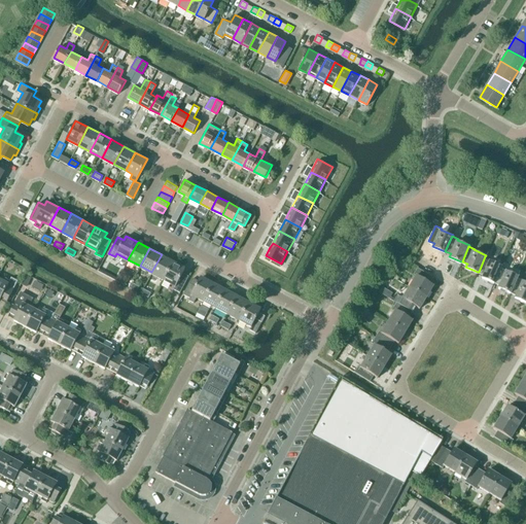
[(164,279),(173,260),(162,254),(151,272),(164,279)]
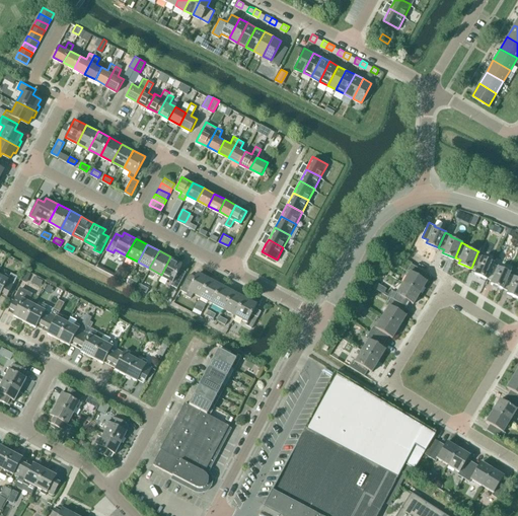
[(488,277),(494,263),(495,261),(483,255),(484,254),(477,252),(471,268),(476,270),(474,273),(487,278),(488,277)]
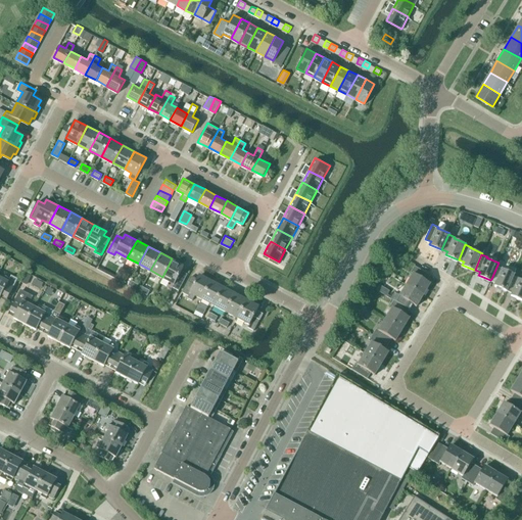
[(172,258),(162,277),(174,283),(173,285),(179,289),(188,273),(182,270),(184,265),(172,258)]
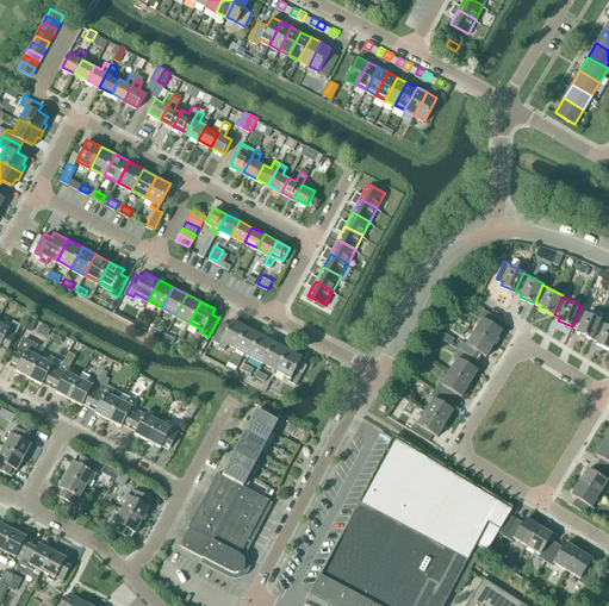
[(474,330),(495,342),(503,329),(498,326),(502,319),(484,308),(479,316),(483,317),(474,330)]
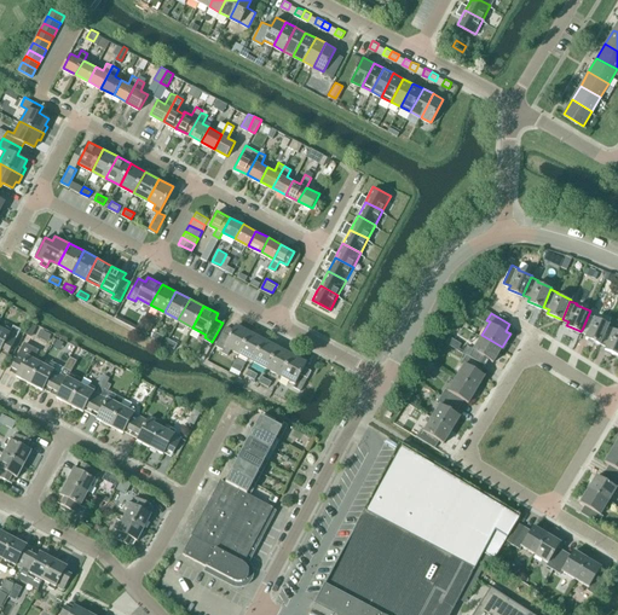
[(600,343),(601,342),(608,325),(610,323),(595,317),(596,315),(589,313),(582,330),(588,334),(587,337),(600,343)]
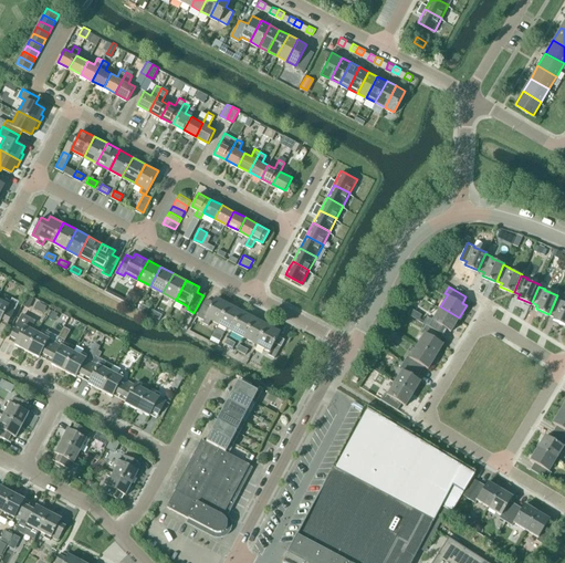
[(30,306),(34,296),(29,293),(23,303),(30,306)]
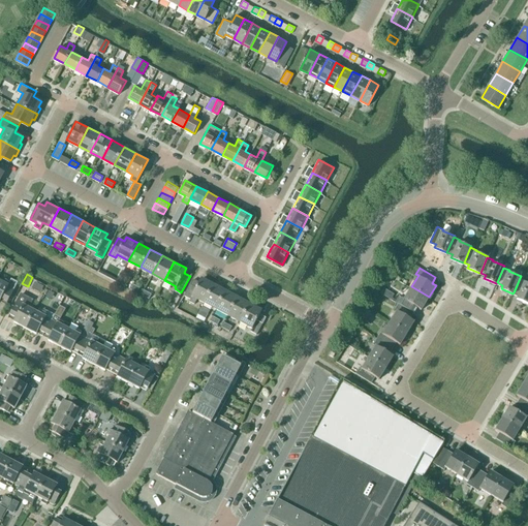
[(0,278),(0,300),(2,297),(8,300),(19,280),(12,276),(10,280),(5,278),(4,280),(0,278)]
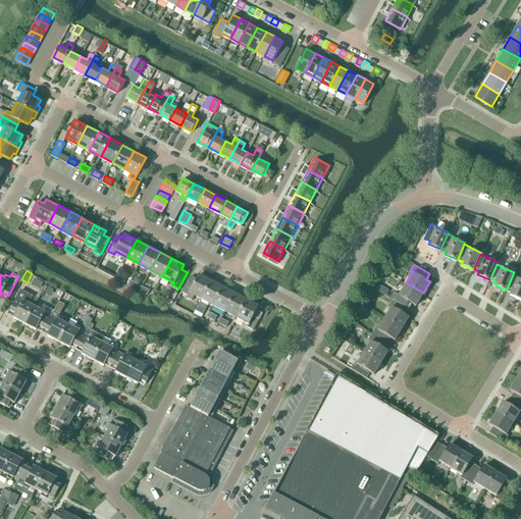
[(123,280),(126,275),(118,272),(116,276),(123,280)]
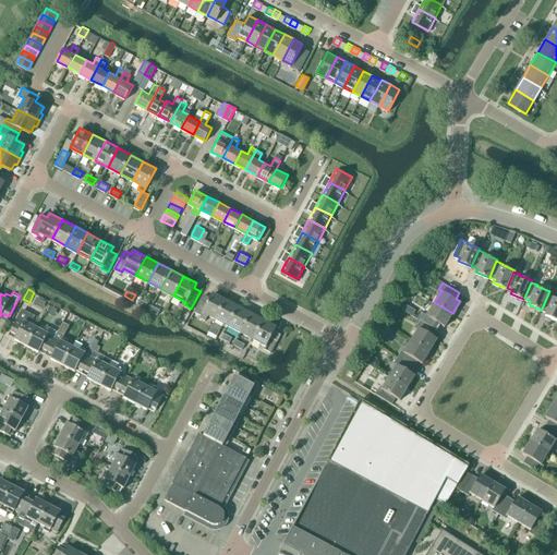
[(216,317),(226,299),(214,291),(210,296),(205,292),(195,310),(202,313),(201,316),(206,318),(208,313),(216,317)]
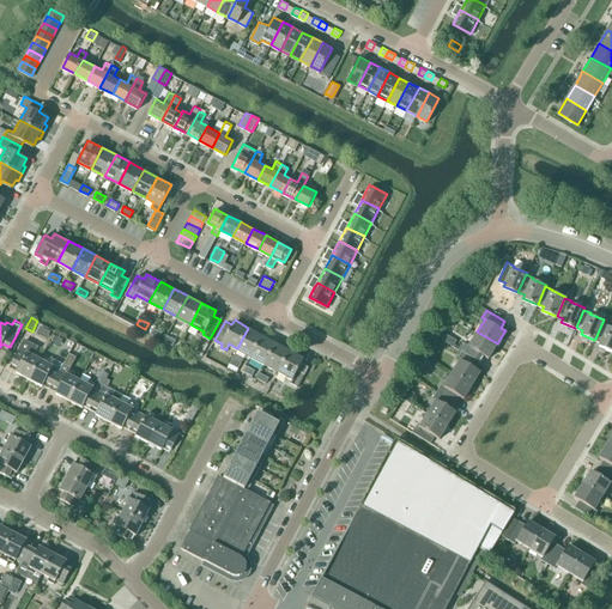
[(603,322),(595,339),(601,342),(600,345),(611,349),(611,327),(609,326),(610,324),(603,322)]
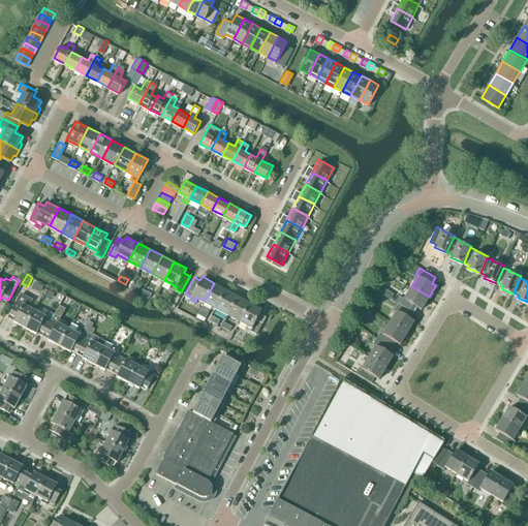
[(137,290),(140,285),(132,282),(129,286),(137,290)]
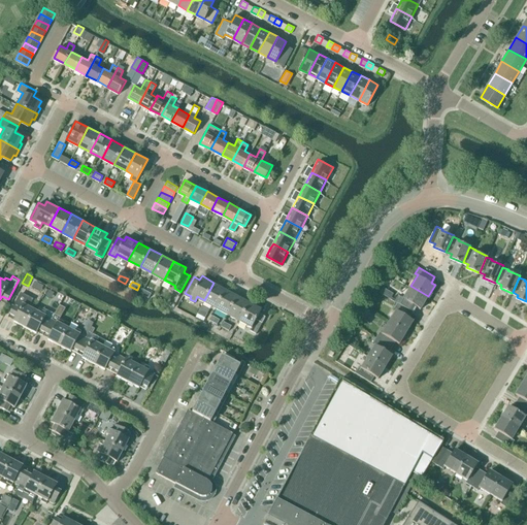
[(217,306),(226,289),(213,283),(204,300),(217,306)]
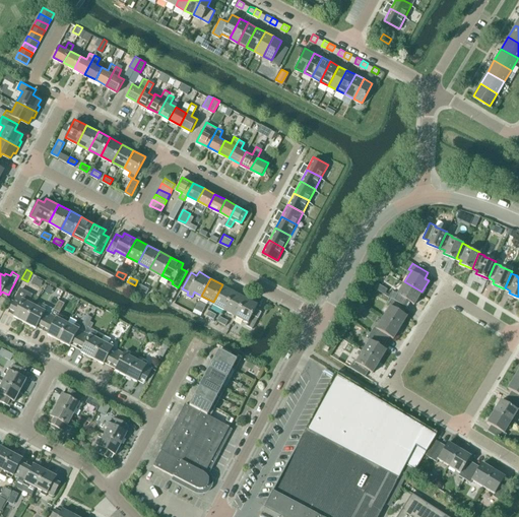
[(414,303),(422,292),(404,281),(398,293),(395,291),(392,297),(407,307),(410,301),(414,303)]
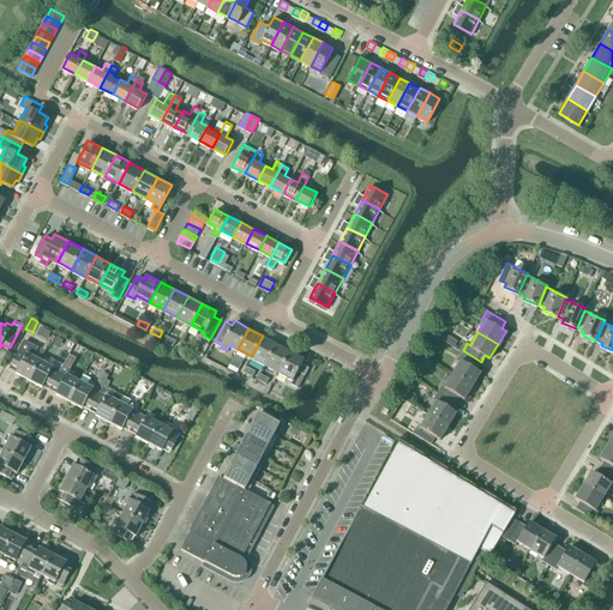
[(174,345),(176,339),(168,334),(164,340),(174,345)]
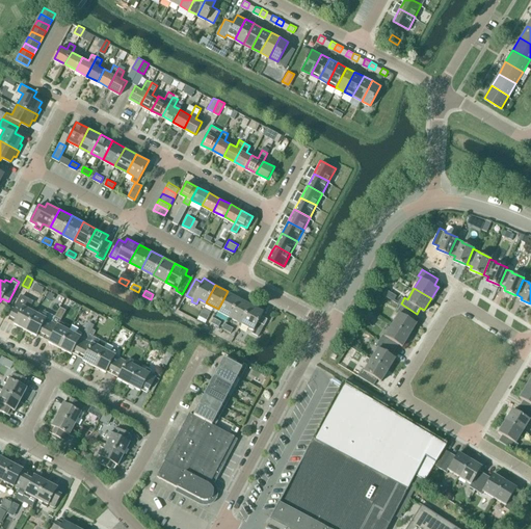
[(230,316),(240,297),(228,291),(218,309),(230,316)]
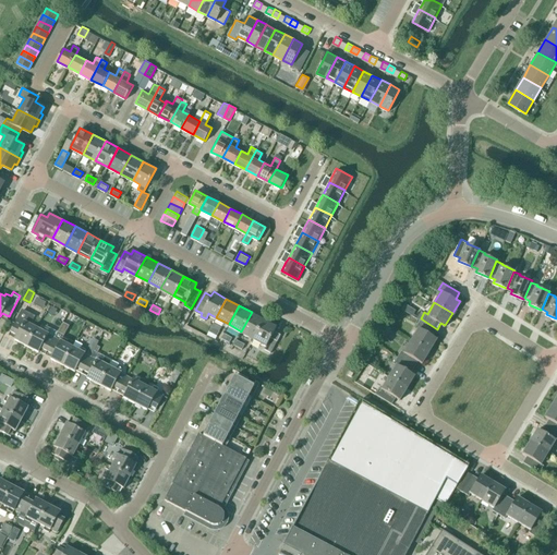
[(17,334),(15,338),(27,345),(32,336),(37,326),(33,323),(36,316),(22,310),(11,330),(17,334)]
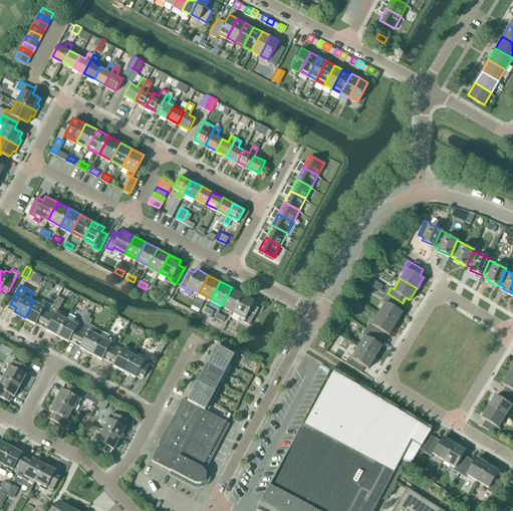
[(234,311),(243,293),(232,287),(222,305),(234,311)]
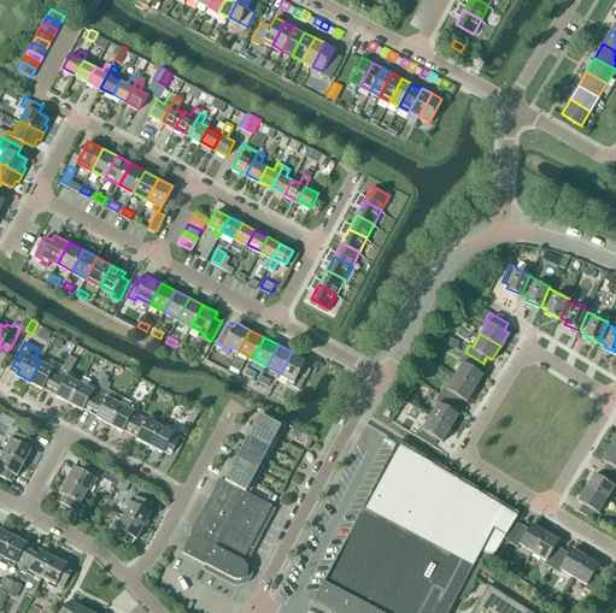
[(292,352),(281,373),(294,381),(293,383),(300,388),(311,369),(304,365),(306,360),(292,352)]
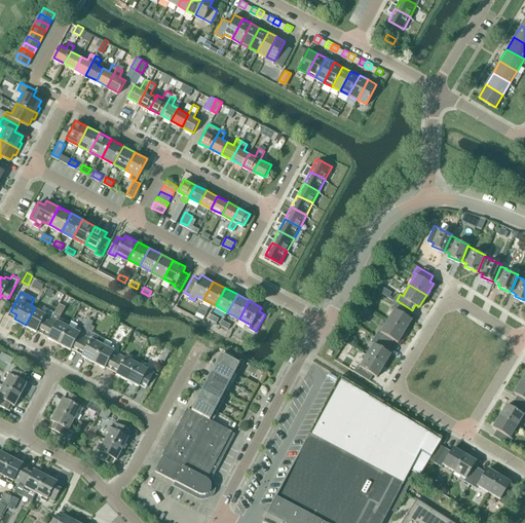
[(408,315),(412,310),(397,300),(392,306),(396,308),(388,320),(405,330),(412,319),(408,315)]
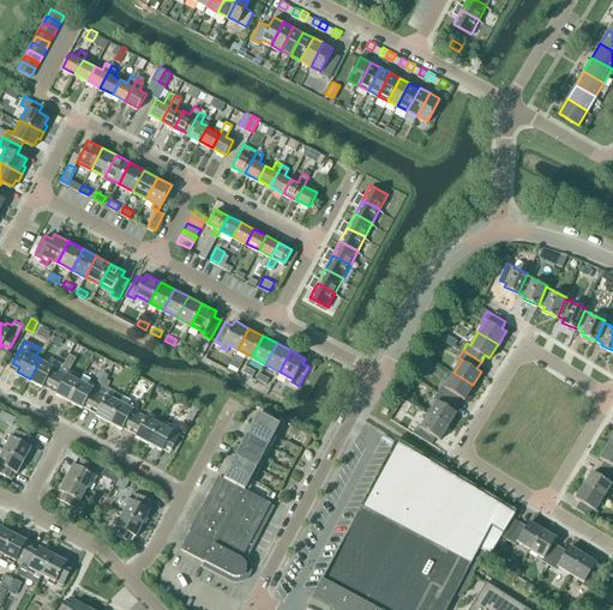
[(52,385),(64,363),(56,360),(50,356),(48,362),(41,358),(35,369),(30,379),(43,386),(46,381),(52,385)]
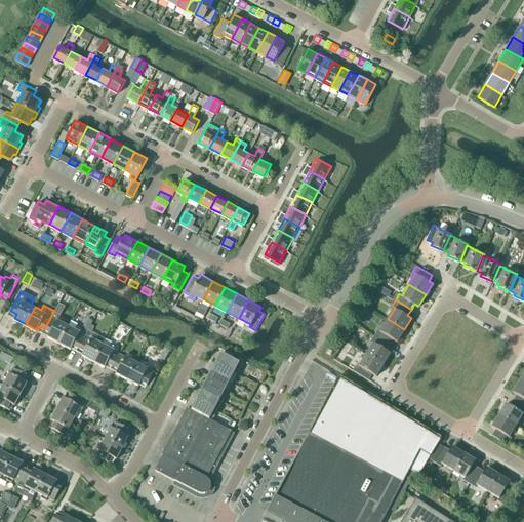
[(204,314),(207,310),(199,306),(197,311),(204,314)]
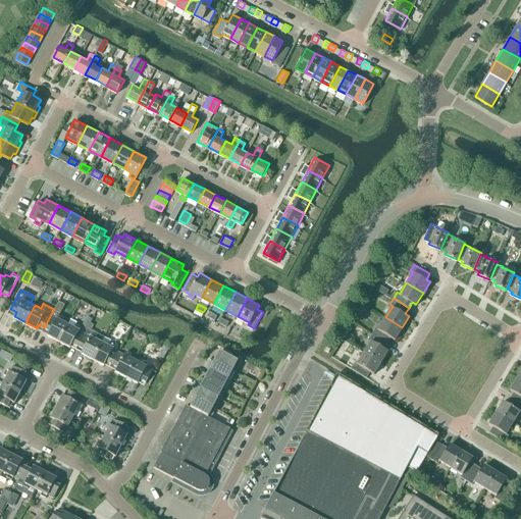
[(68,322),(62,319),(64,316),(59,314),(60,312),(54,309),(44,327),(50,330),(48,333),(59,340),(68,322)]
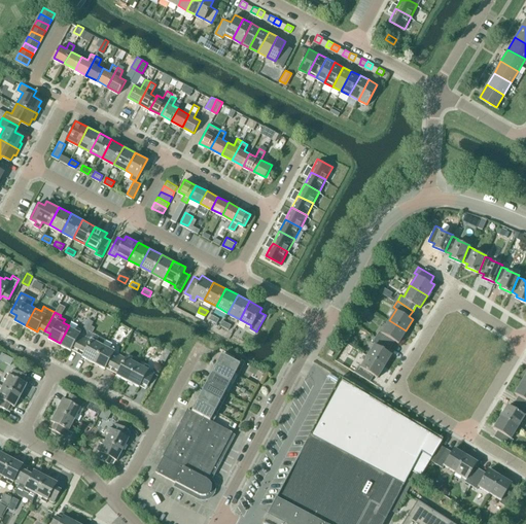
[(217,322),(219,317),(212,313),(209,318),(217,322)]
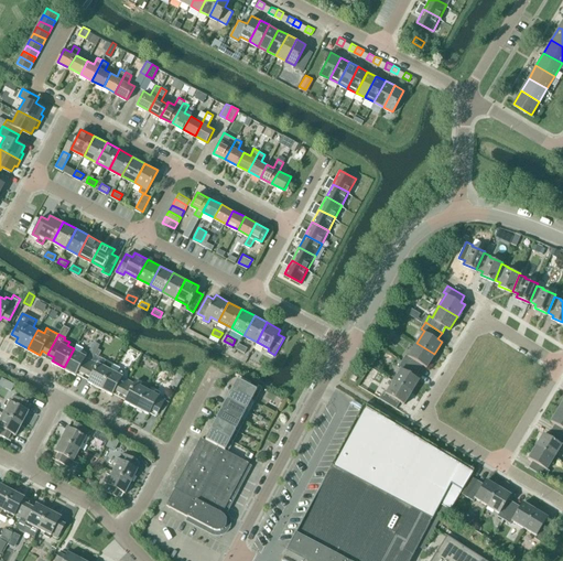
[(246,352),(248,346),(240,342),(237,347),(246,352)]
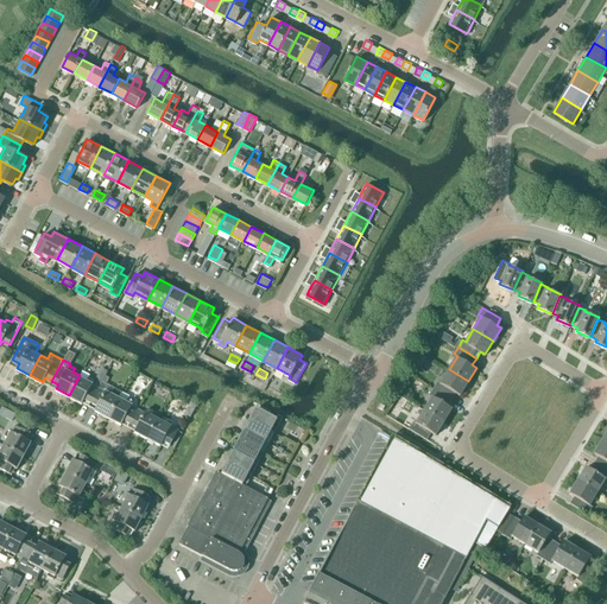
[(92,401),(99,386),(93,383),(95,380),(89,376),(90,373),(83,369),(80,375),(69,395),(82,402),(84,398),(92,401)]
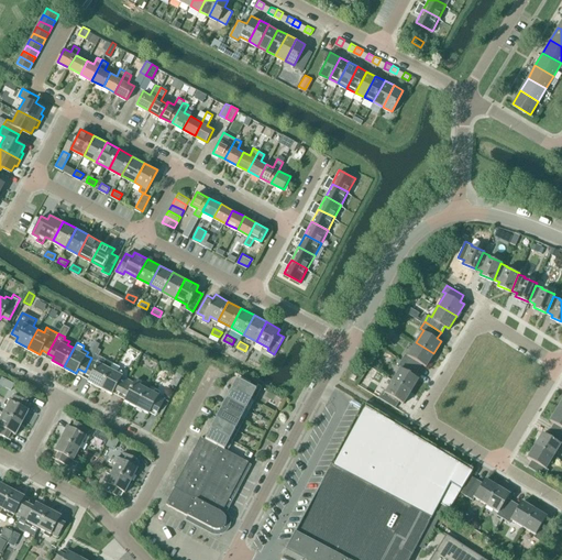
[(427,365),(433,353),(416,342),(408,353),(406,352),(401,359),(419,369),(422,362),(427,365)]
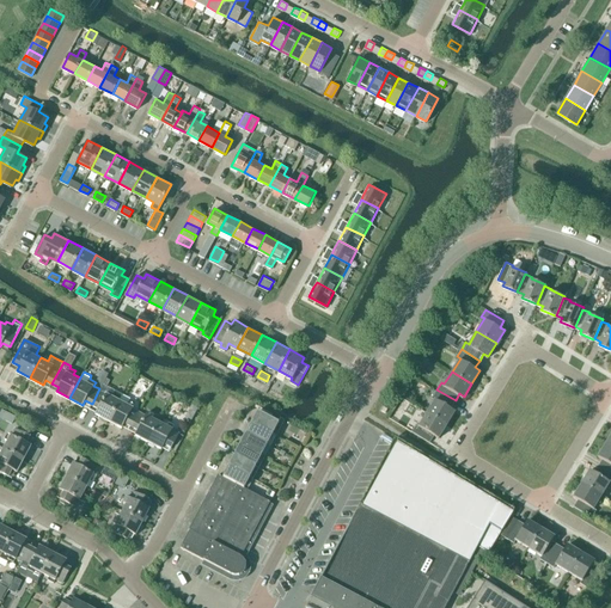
[(109,419),(123,392),(115,388),(114,392),(109,388),(107,392),(99,388),(92,404),(98,407),(96,412),(109,419)]
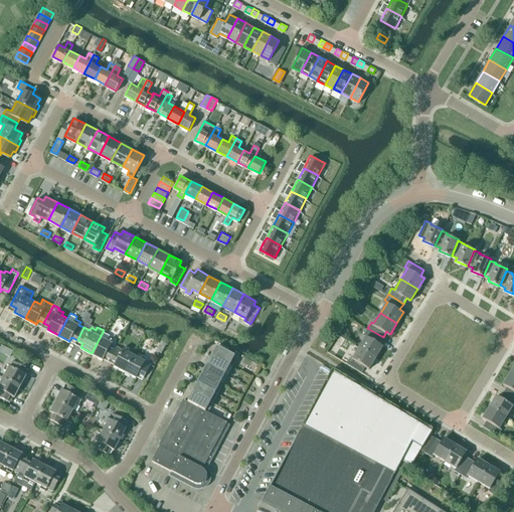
[(379,343),(383,337),(367,328),(364,334),(366,335),(360,346),(376,356),(383,345),(379,343)]
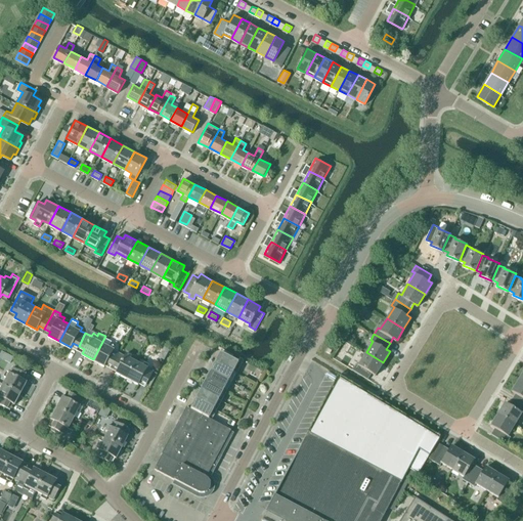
[(113,364),(120,351),(114,348),(116,345),(111,343),(113,340),(105,336),(93,359),(104,365),(106,361),(113,364)]
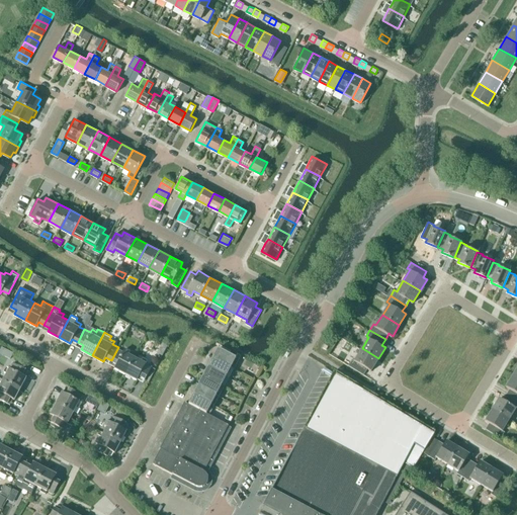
[(126,373),(136,356),(130,352),(131,350),(125,347),(123,350),(118,347),(111,360),(117,363),(114,367),(126,373)]
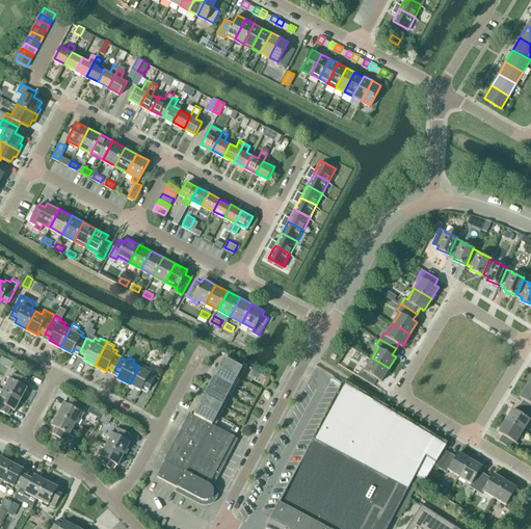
[(219,366),(238,375),(242,366),(224,356),(219,366)]
